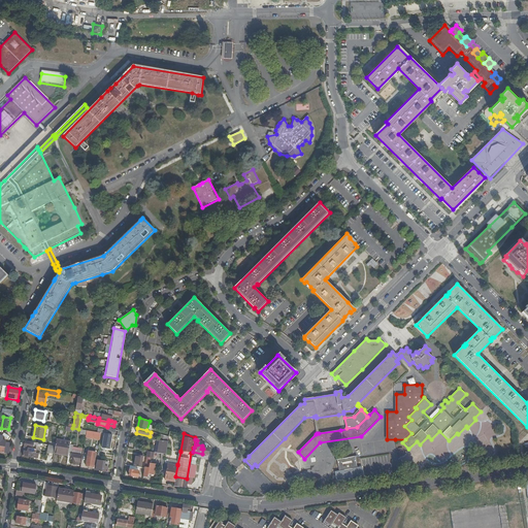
[(61,453),(68,454),(70,442),(56,440),(55,446),(54,453),(61,454),(61,453)]
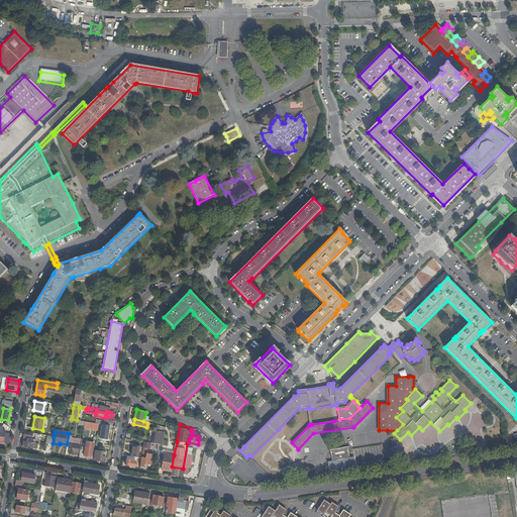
[(152,443),(163,445),(164,443),(165,432),(162,432),(154,431),(152,443)]
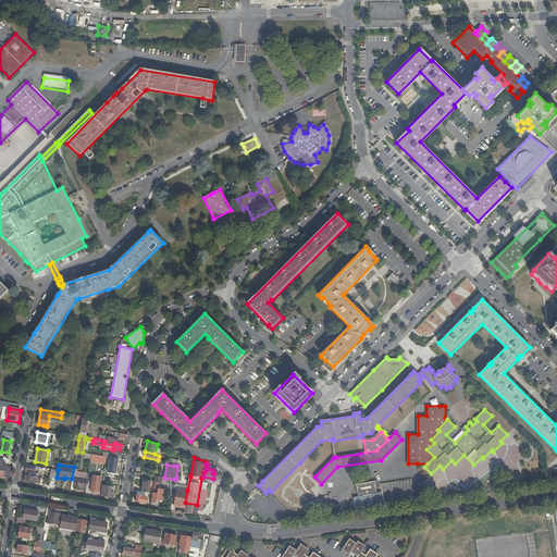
[(9,468),(8,472),(0,471),(0,477),(10,479),(11,468),(9,468)]
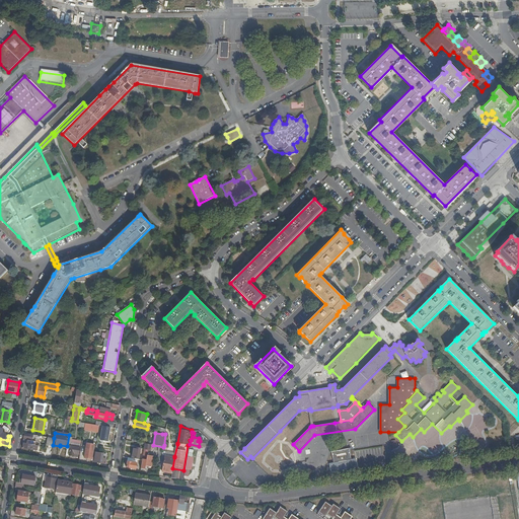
[(23,440),(22,443),(23,444),(22,448),(26,449),(26,451),(28,452),(29,449),(36,450),(39,442),(23,440)]
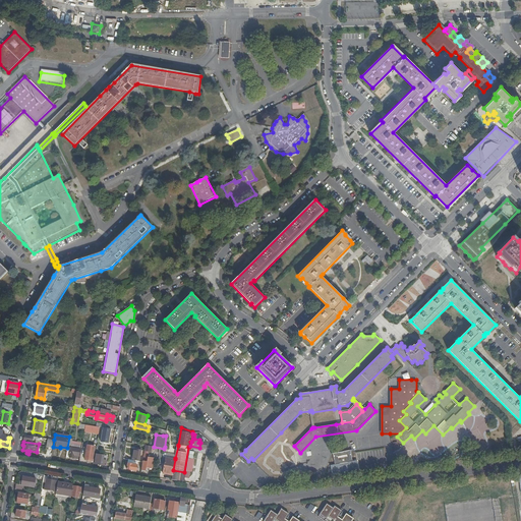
[(84,460),(94,461),(94,459),(93,459),(95,447),(88,446),(84,460)]
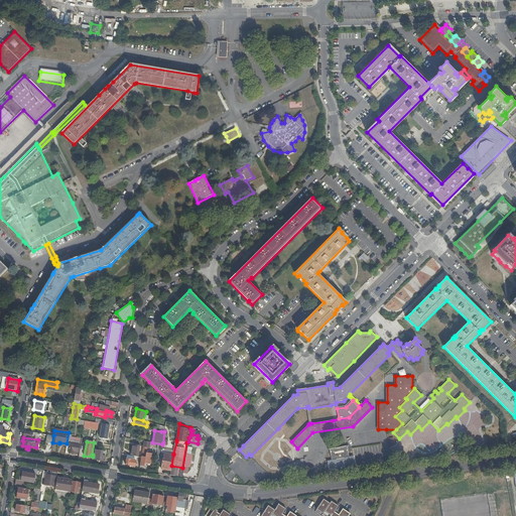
[(150,442),(144,441),(140,467),(144,467),(145,464),(150,465),(151,454),(146,454),(147,447),(150,447),(150,442)]
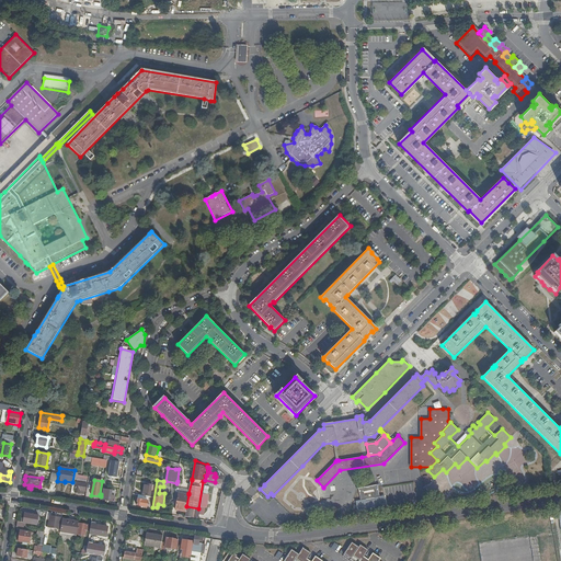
[(175,511),(186,512),(186,506),(189,494),(179,493),(179,492),(181,492),(183,482),(178,481),(176,483),(174,499),(178,500),(175,511)]
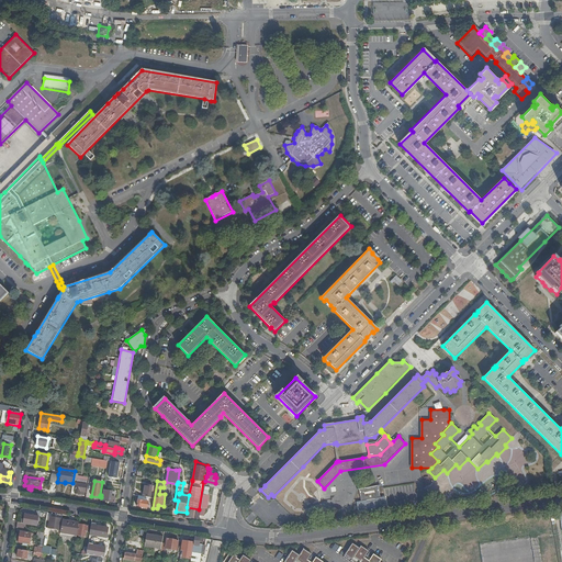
[(85,483),(85,484),(76,483),(75,493),(80,494),(80,491),(85,492),(87,483),(85,483)]
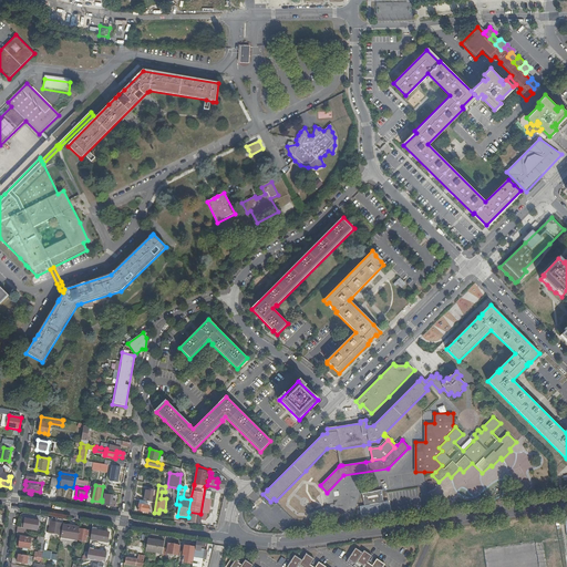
[(146,487),(144,501),(152,502),(154,488),(146,487)]
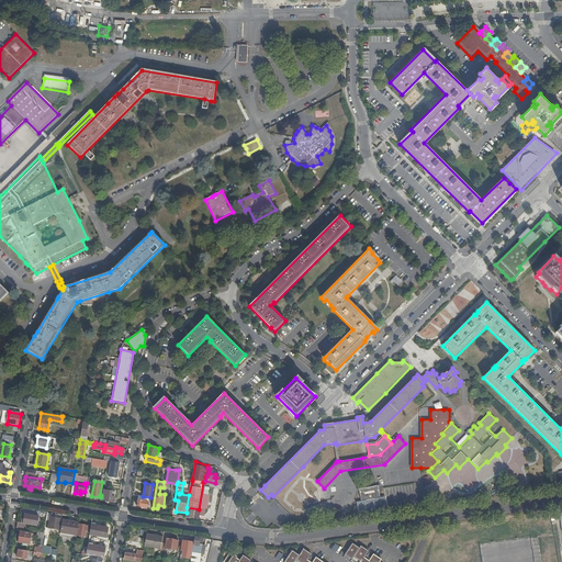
[(380,487),(380,486),(360,490),(361,498),(362,502),(357,503),(359,513),(388,508),(386,497),(385,497),(381,498),(380,487)]
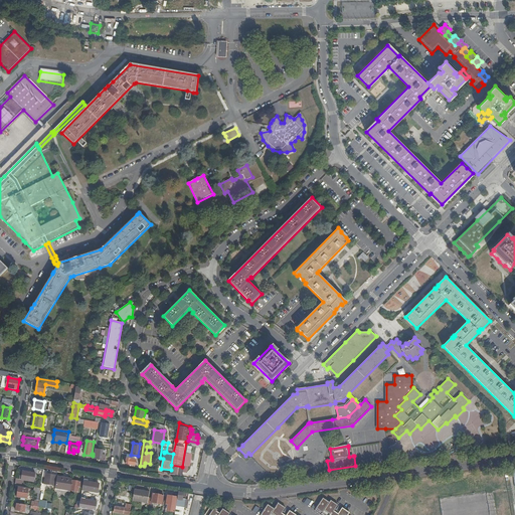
[(102,455),(103,450),(95,449),(94,459),(105,461),(106,456),(102,455)]
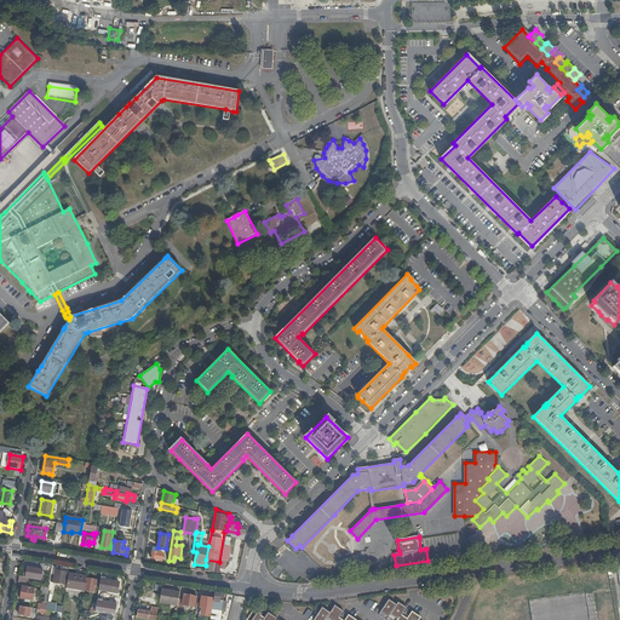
[(162,561),(164,549),(153,547),(151,558),(162,561)]
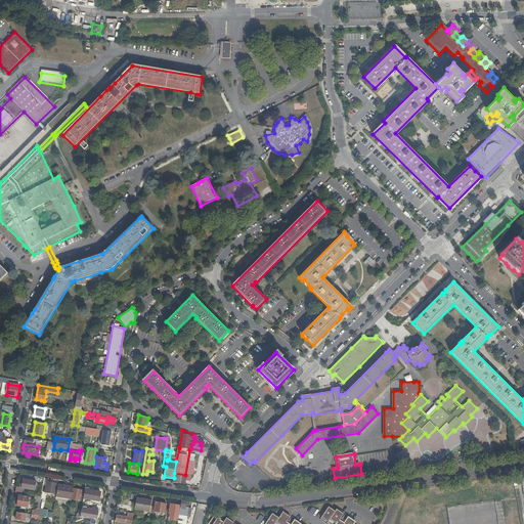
[(173,483),(185,485),(186,480),(187,475),(185,475),(174,473),(174,478),(173,483)]
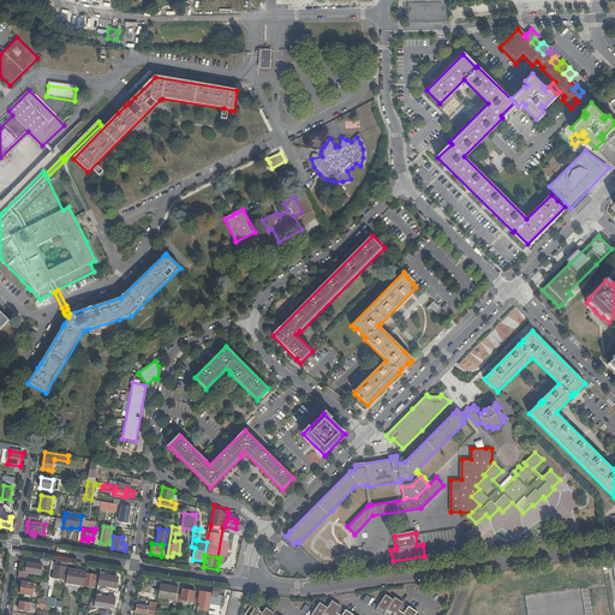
[(41,575),(42,566),(27,563),(25,573),(41,575)]
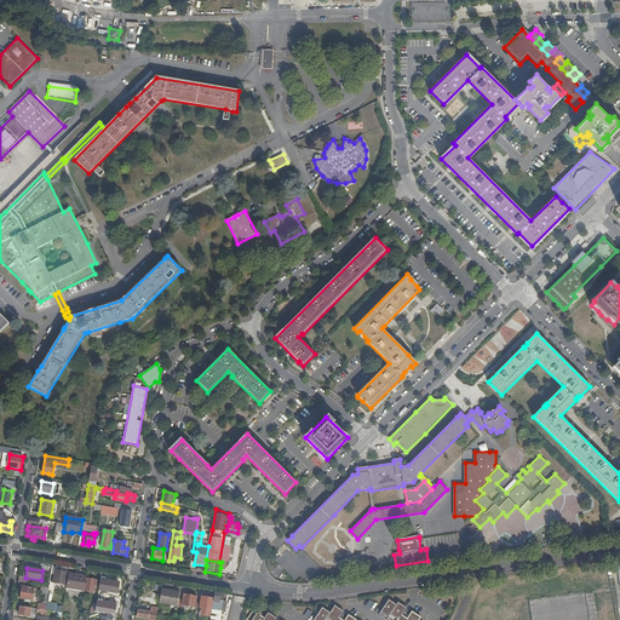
[(65,585),(68,573),(56,570),(53,583),(65,585)]
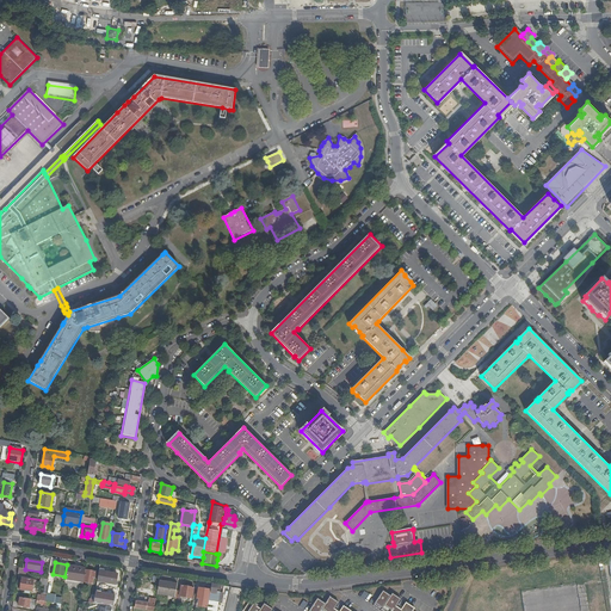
[(85,568),(68,566),(66,576),(82,579),(85,568)]
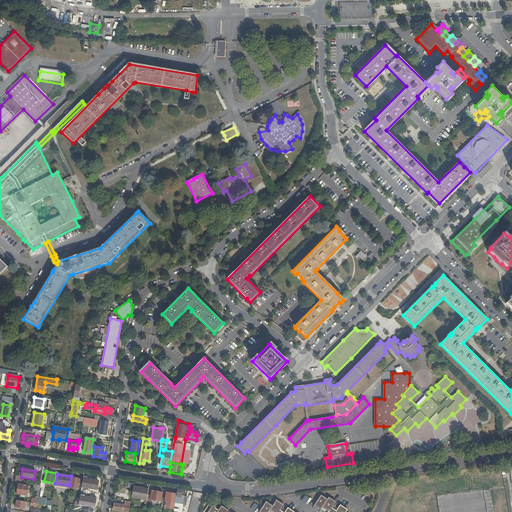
[(79,483),(80,479),(72,478),(70,488),(75,489),(77,483),(79,483)]
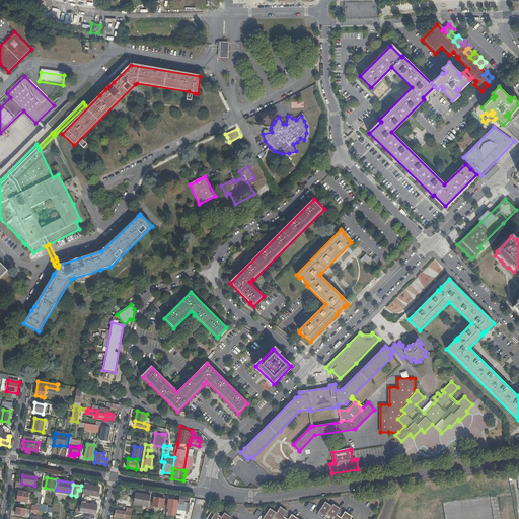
[(95,496),(97,489),(84,486),(83,494),(95,496)]
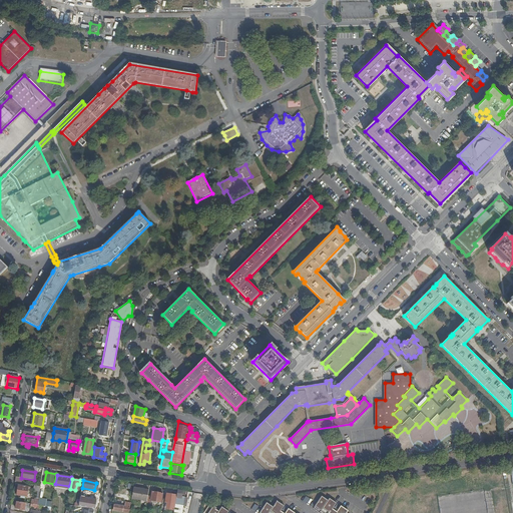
[(30,490),(31,487),(18,485),(17,495),(27,496),(28,489),(30,490)]
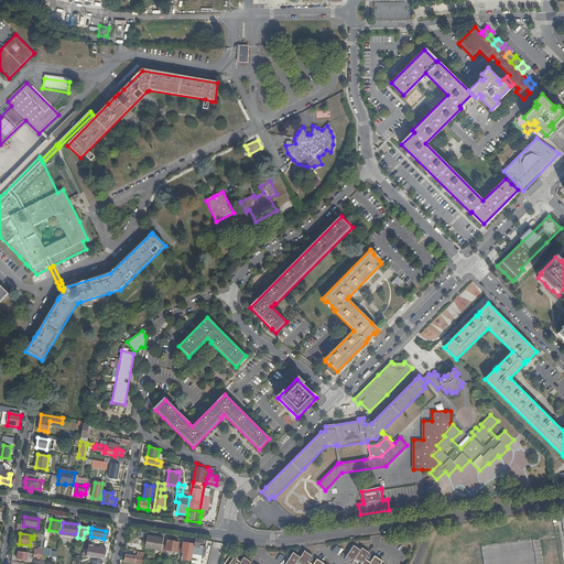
[(163,539),(147,537),(145,548),(162,551),(163,544),(163,539)]
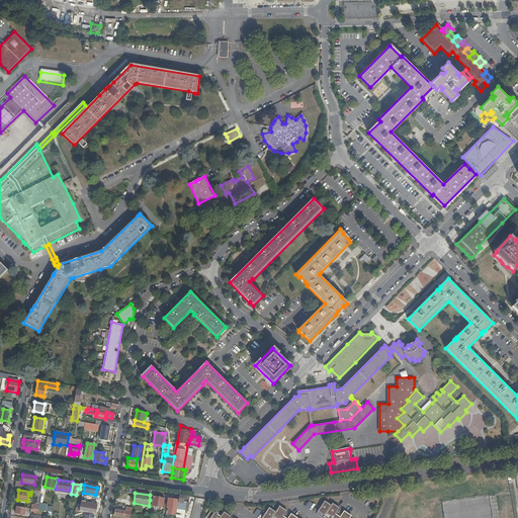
[(185,497),(185,496),(180,495),(179,500),(177,509),(188,510),(189,503),(185,502),(184,502),(185,497)]
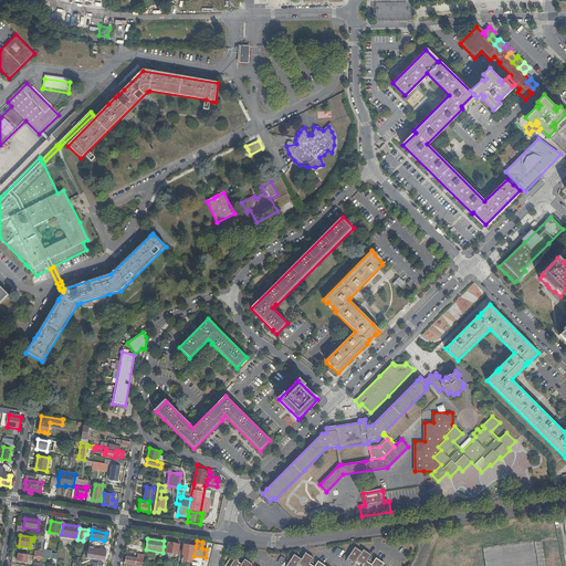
[(164,546),(163,553),(161,555),(166,555),(167,553),(176,554),(176,555),(178,556),(178,554),(180,544),(168,542),(167,547),(164,546)]
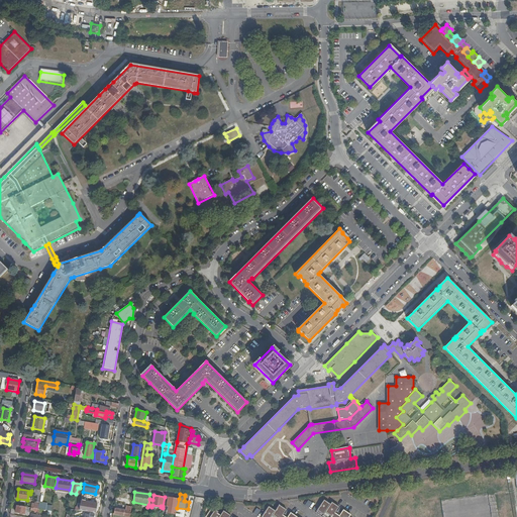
[(176,514),(177,508),(179,499),(169,498),(167,508),(169,508),(168,513),(176,514)]
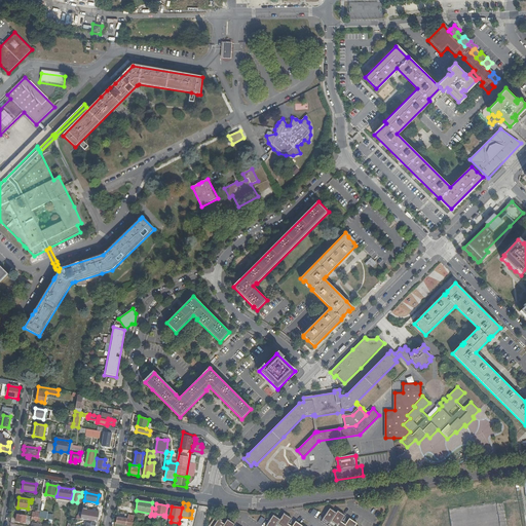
[(329,511),(323,520),(331,525),(355,525),(358,524),(349,519),(345,525),(341,523),(345,517),(338,512),(337,514),(336,515),(329,511)]
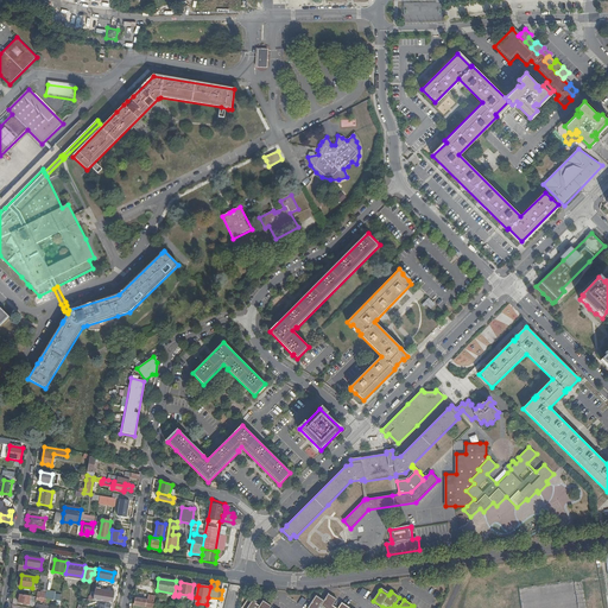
[(30,605),(31,596),(20,594),(19,603),(30,605)]
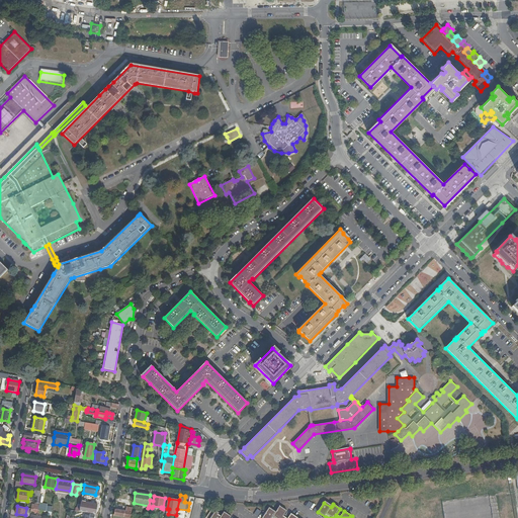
[(268,509),(262,517),(297,517),(291,514),(287,517),(285,517),(283,516),(287,511),(279,506),(276,512),(275,513),(268,509)]
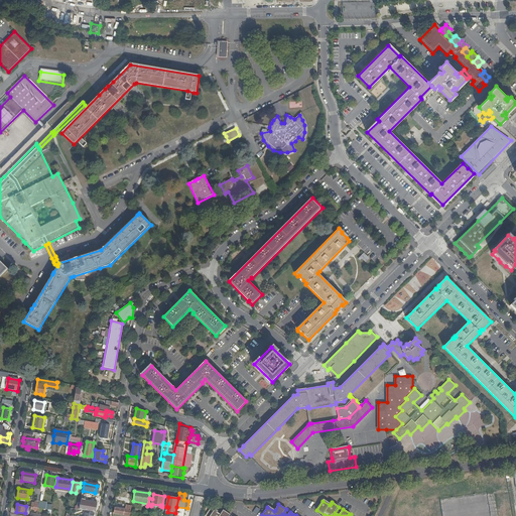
[(177,507),(175,515),(182,515),(183,508),(177,507)]
